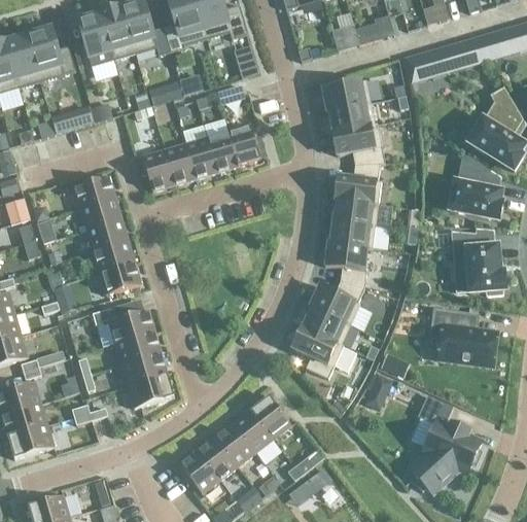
[(206,39),(195,0),(168,0),(171,7),(170,7),(175,24),(164,27),(171,51),(184,48),(183,45),(206,39)]
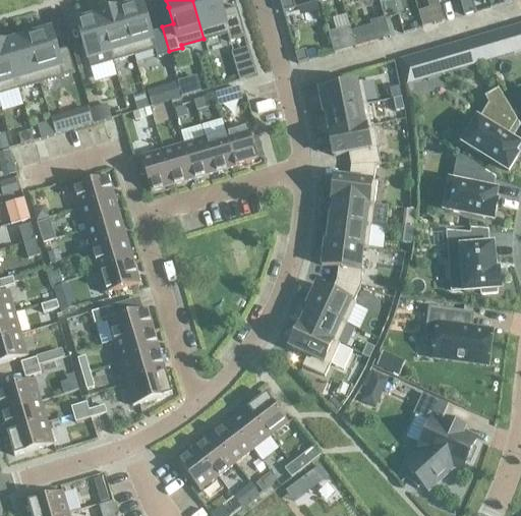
[(192,0),(204,39),(227,32),(229,39),(245,34),(236,4),(222,9),(219,0),(192,0)]
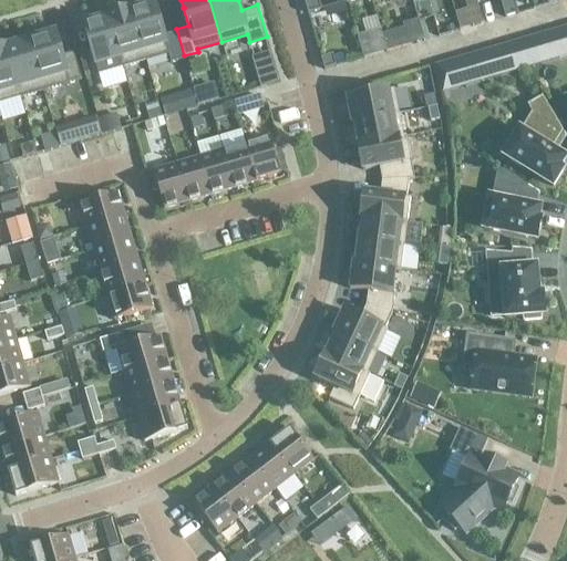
[(305,0),(308,10),(343,0),(305,0)]
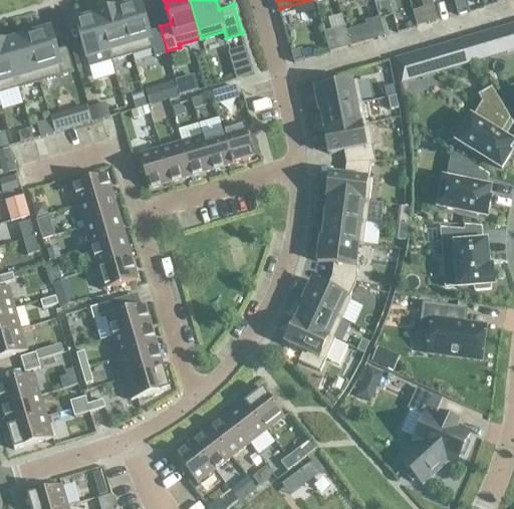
[(454,0),(458,12),(470,9),(467,0),(454,0)]
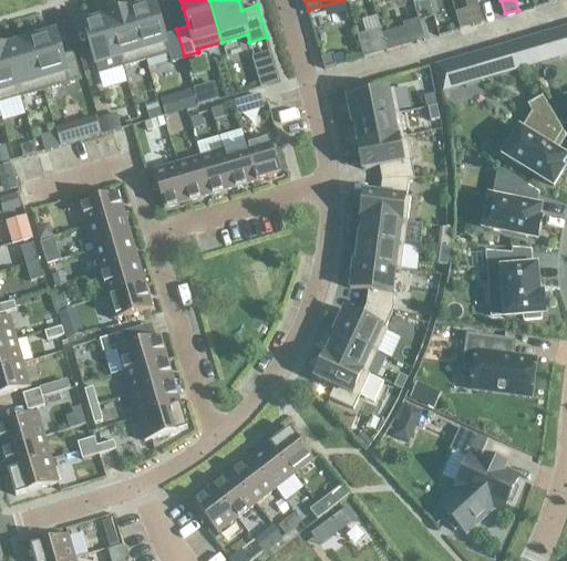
[(131,8),(145,58),(169,51),(154,1),(131,8)]
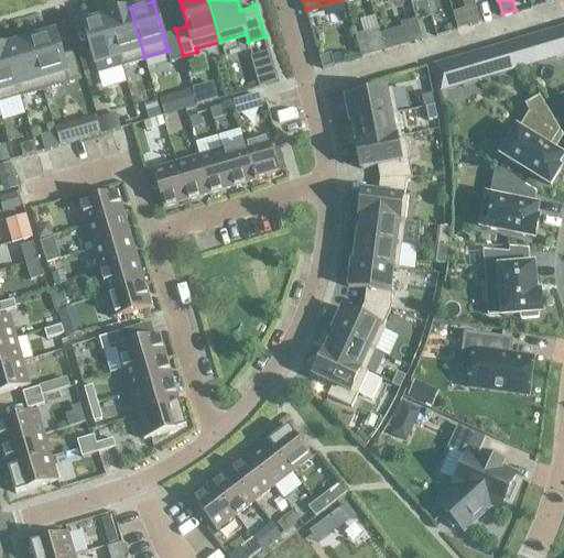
[(130,8),(107,14),(121,64),(144,57),(130,8)]
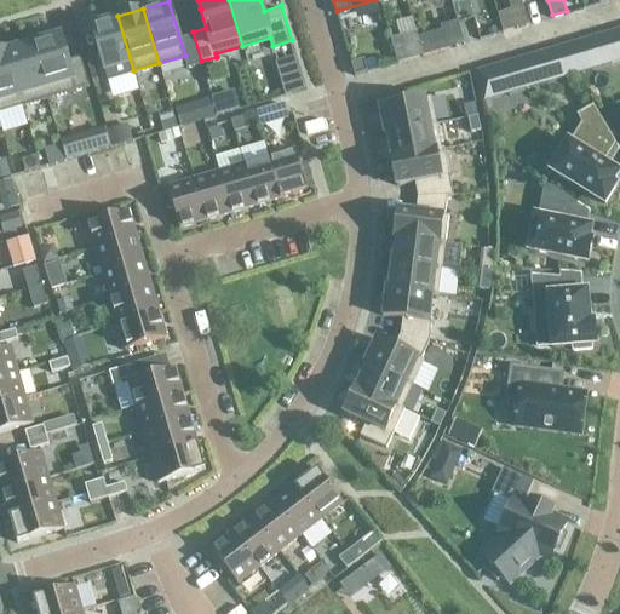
[(133,70),(118,16),(91,23),(104,67),(130,59),(133,70)]
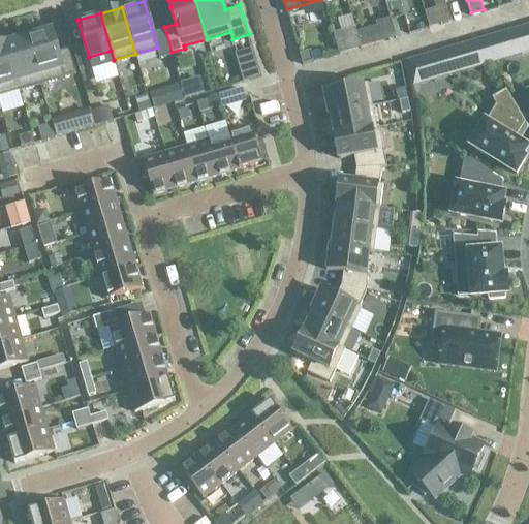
[(515,27),(483,36),(490,60),(522,51),(515,27)]
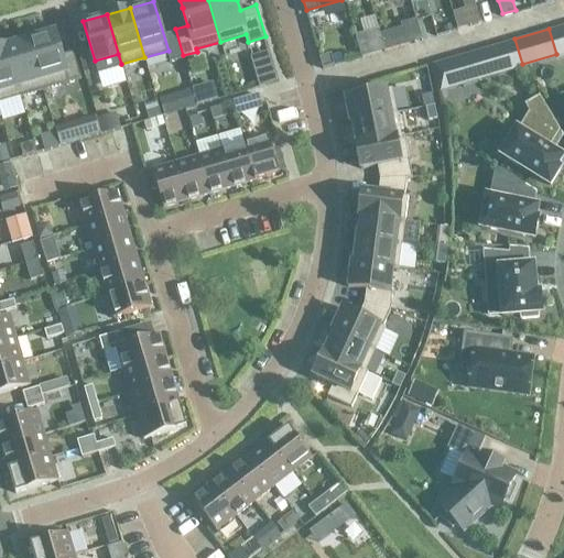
[(54,30),(29,37),(43,87),(80,76),(73,50),(62,53),(54,30)]
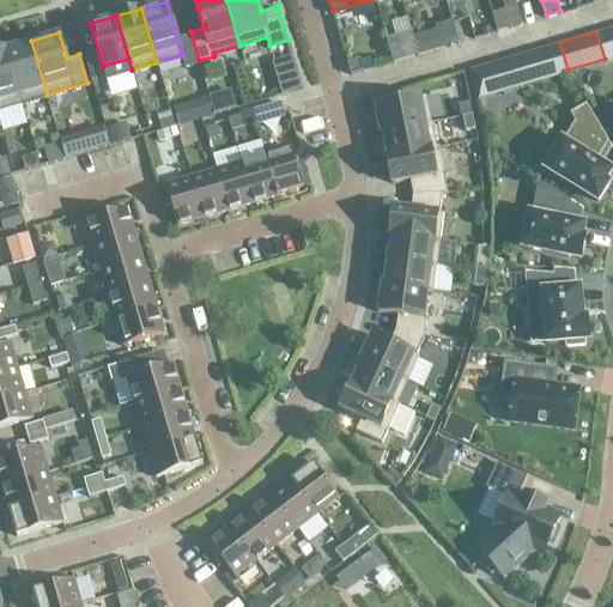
[(31,41),(6,48),(22,102),(47,95),(31,41)]
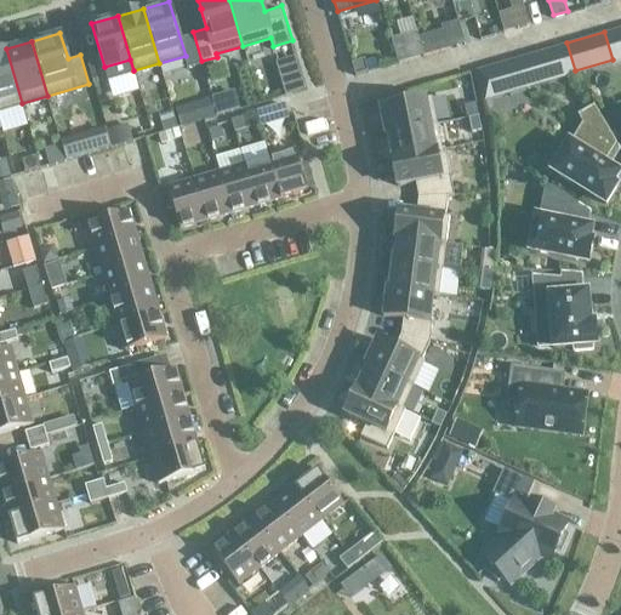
[(403,41),(393,44),(398,61),(408,57),(403,41)]
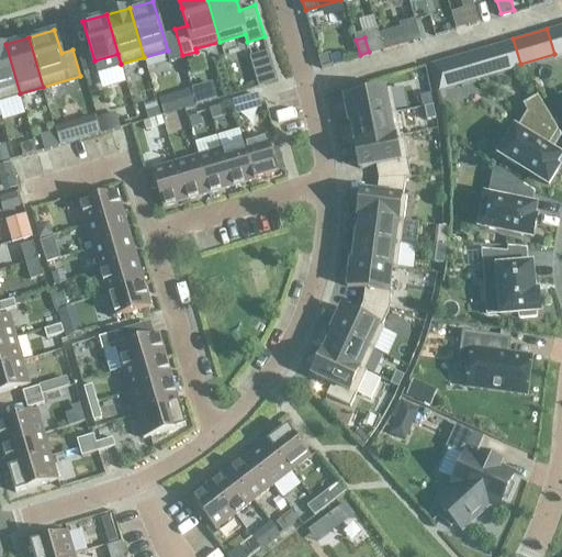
[(498,69),(520,64),(513,39),(505,41),(492,44),(498,69)]
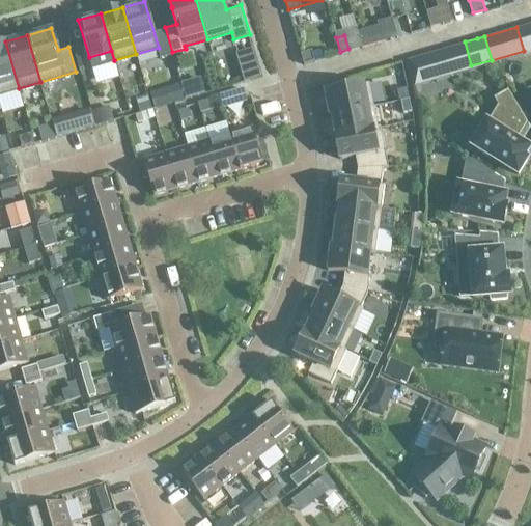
[(5,42),(0,43),(0,93),(19,88),(5,42)]
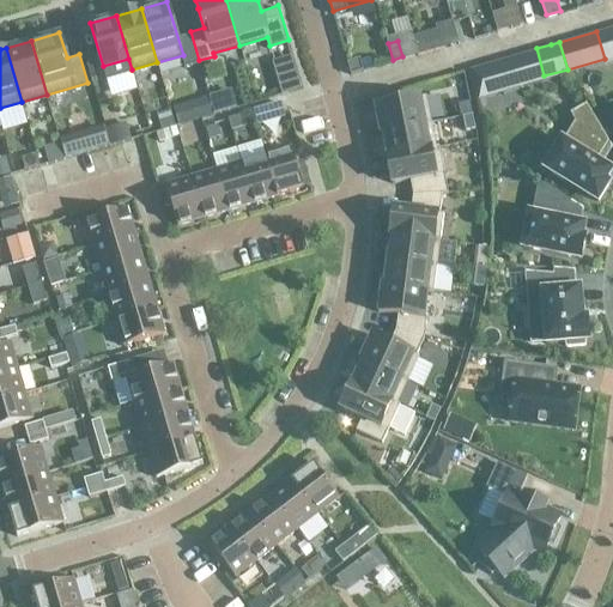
[(544,76),(536,48),(511,55),(520,83),(544,76)]
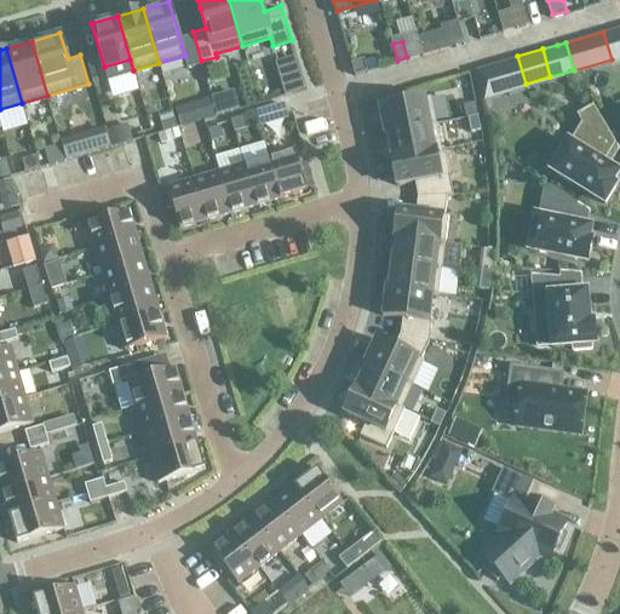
[(363,56),(351,59),(355,72),(367,68),(363,56)]
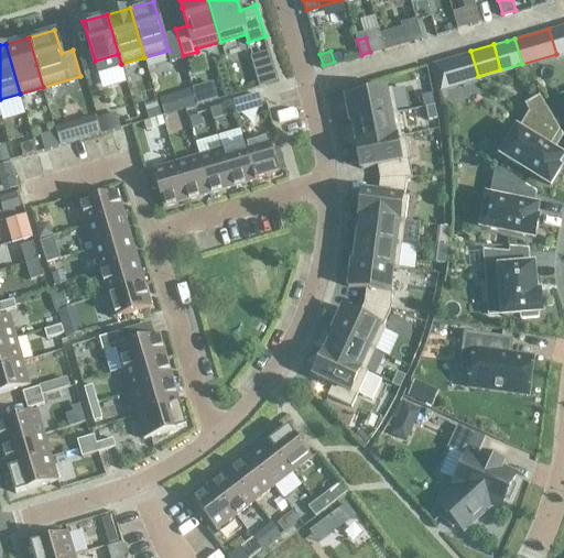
[(181,107),(185,106),(196,102),(192,86),(176,90),(181,107)]
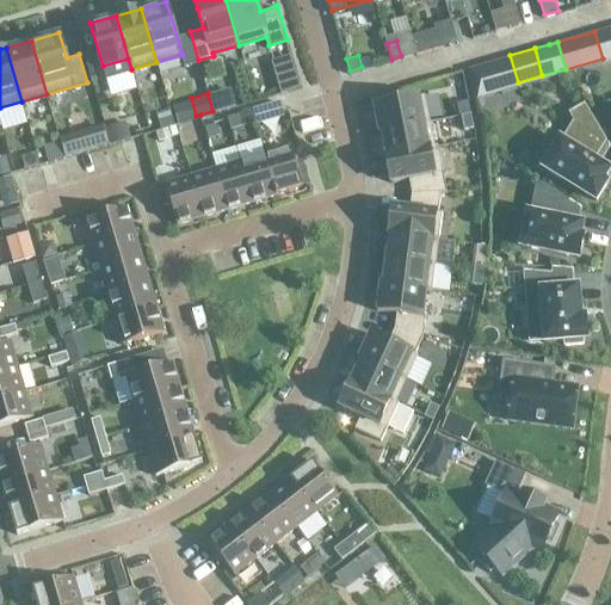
[(378,129),(430,118),(425,93),(374,103),(378,129)]
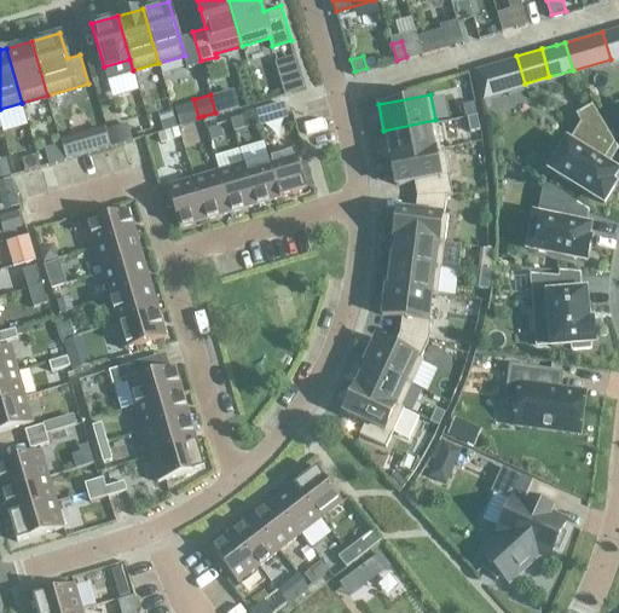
[(462,102),(464,114),(476,111),(474,99),(462,102)]
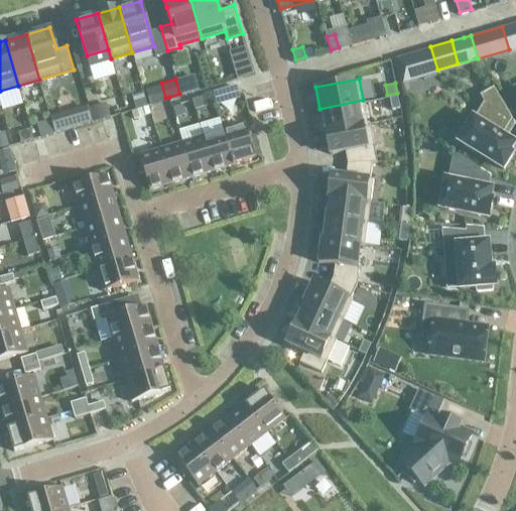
[(473,115),(458,139),(503,166),(513,151),(509,149),(515,140),(507,135),(503,133),(512,119),(513,118),(494,84),(480,93),(484,99),(474,115),(473,115)]
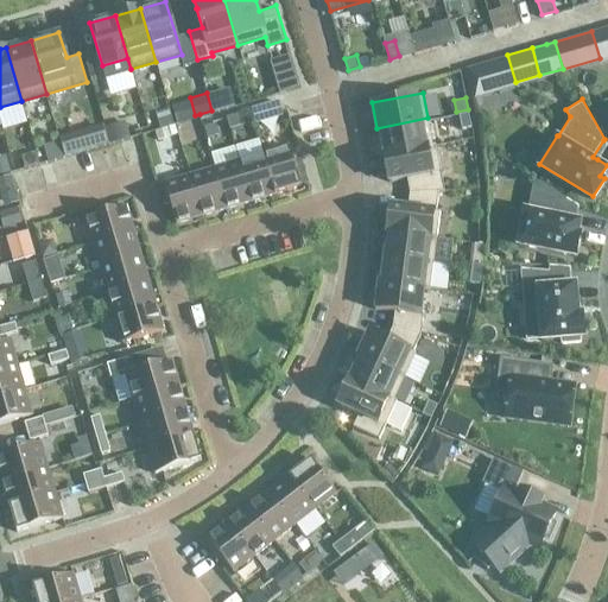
[(297,132),(309,131),(308,102),(296,102),(297,132)]
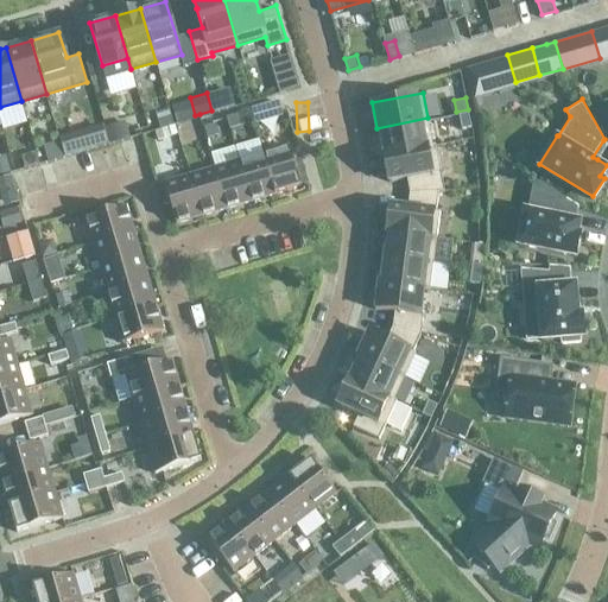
[(169,108),(157,112),(160,124),(172,120),(169,108)]
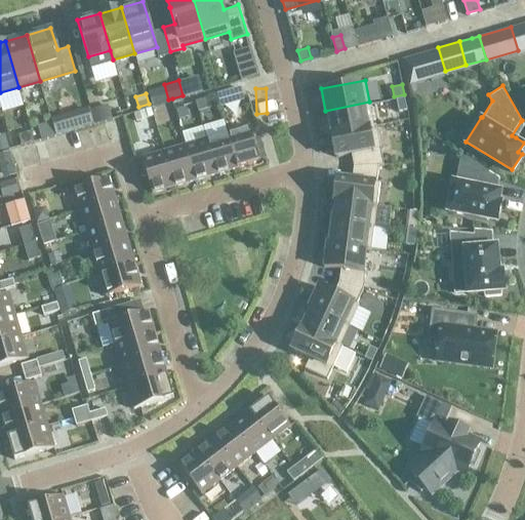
[(209,106),(206,95),(195,100),(197,109),(209,106)]
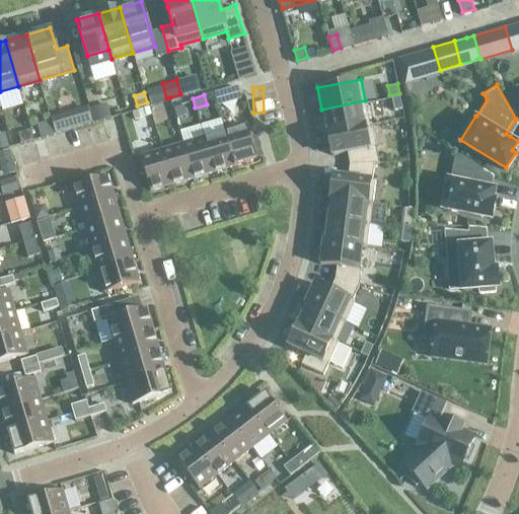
[(391,95),(394,107),(402,106),(399,94),(391,95)]
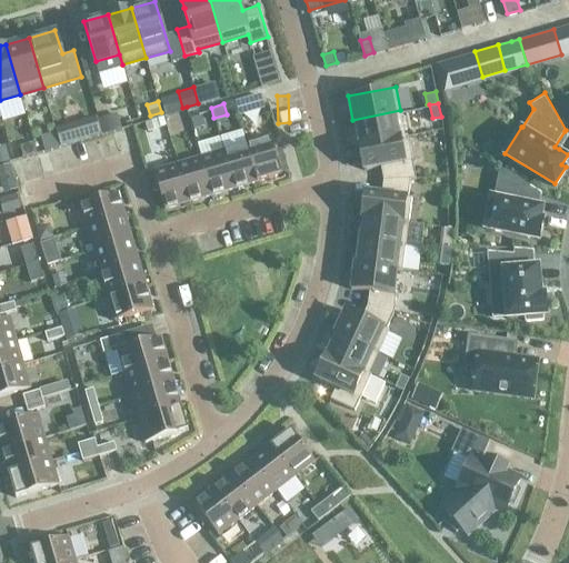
[(400,110),(352,120),(352,121),(355,120),(359,143),(407,133),(407,132),(405,133),(400,110)]
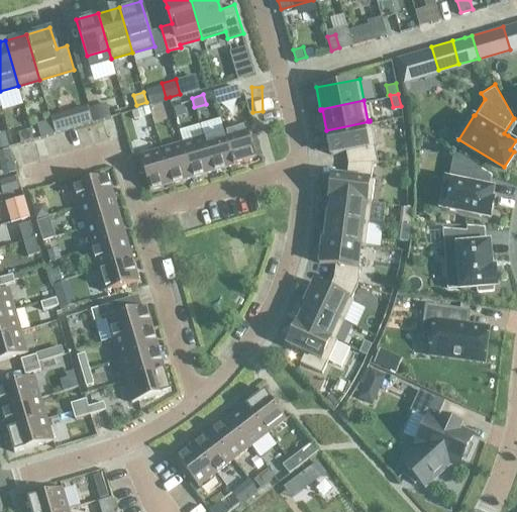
[(94,120),(110,115),(106,101),(90,106),(94,120)]
